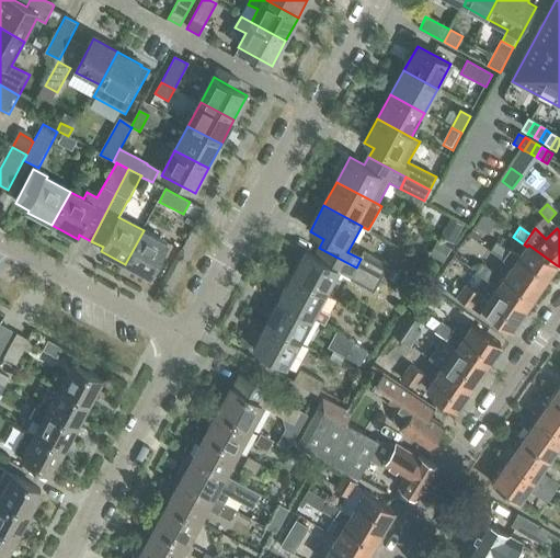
[(454,246),(459,236),(447,229),(442,239),(454,246)]
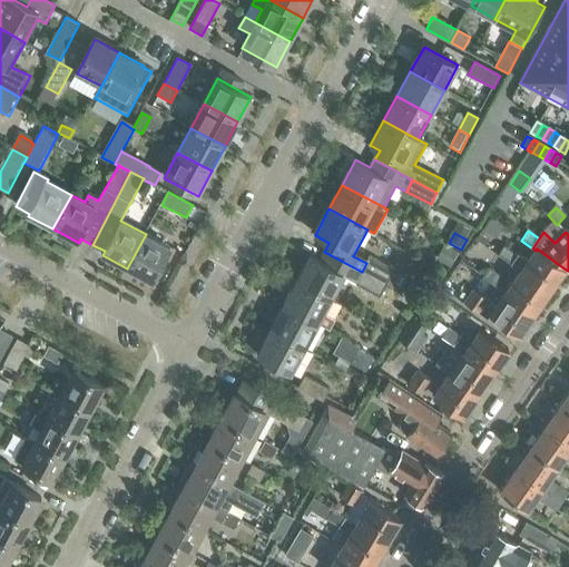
[(170,247),(146,234),(127,269),(153,282),(170,247)]
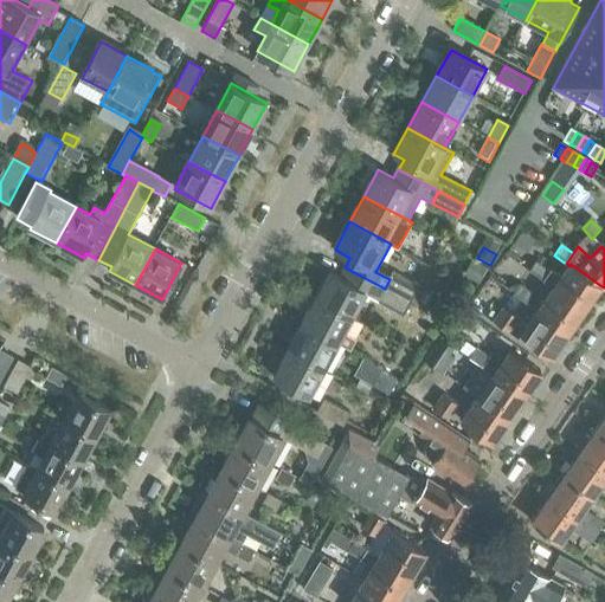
[(506,256),(515,263),(520,256),(509,250),(506,256)]
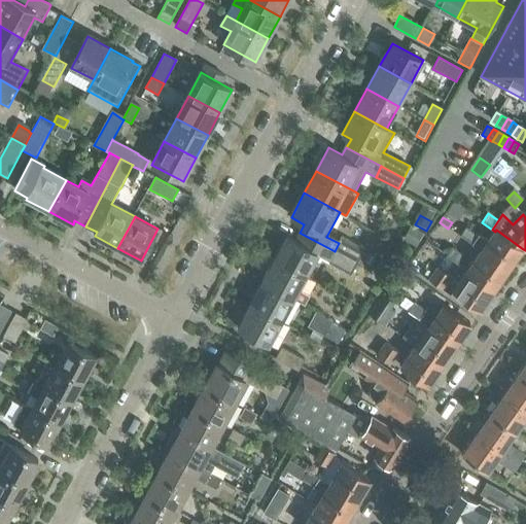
[(465,230),(460,238),(474,247),(475,245),(479,239),(465,230)]
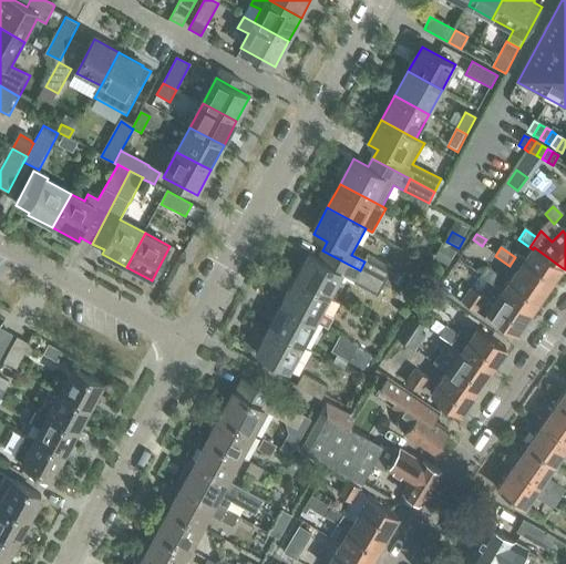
[(511,264),(510,266),(517,272),(545,291),(561,269),(564,272),(565,272),(565,269),(563,268),(541,253),(534,247),(533,249),(525,260),(517,255),(515,257),(511,264)]
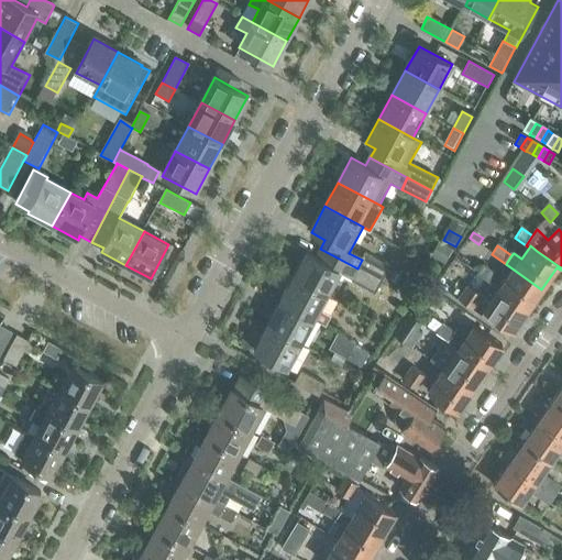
[(443,246),(436,261),(443,265),(452,251),(443,246)]
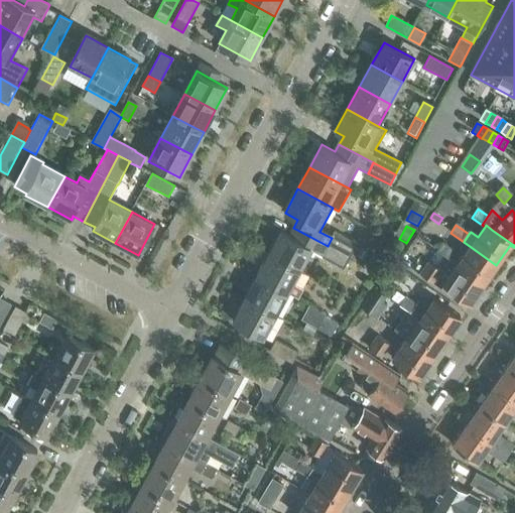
[(281,232),(269,255),(300,271),(312,249),(323,254),(328,246),(293,228),(288,236),(281,232)]
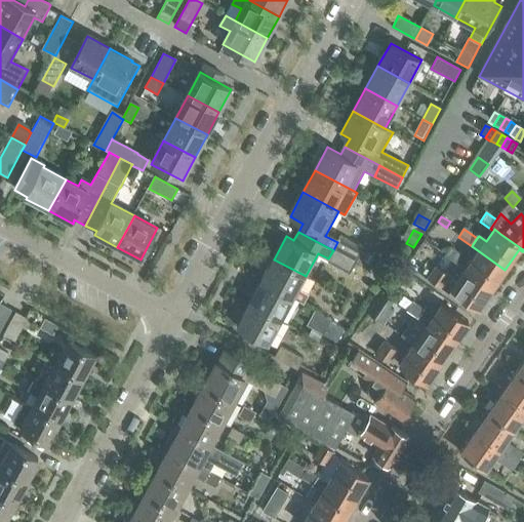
[(333,250),(356,263),(364,248),(340,236),(337,242),(333,250)]
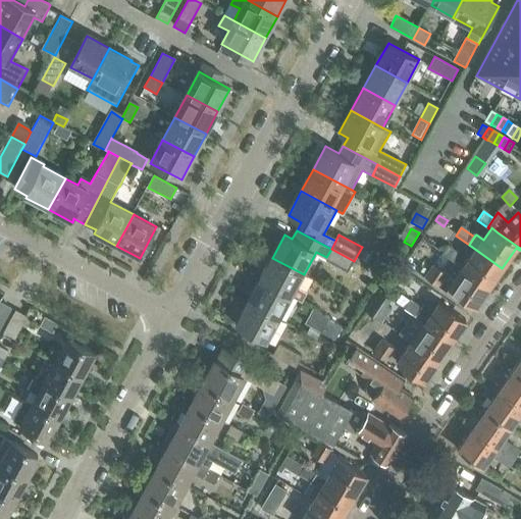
[(448,247),(443,255),(455,263),(461,256),(448,247)]
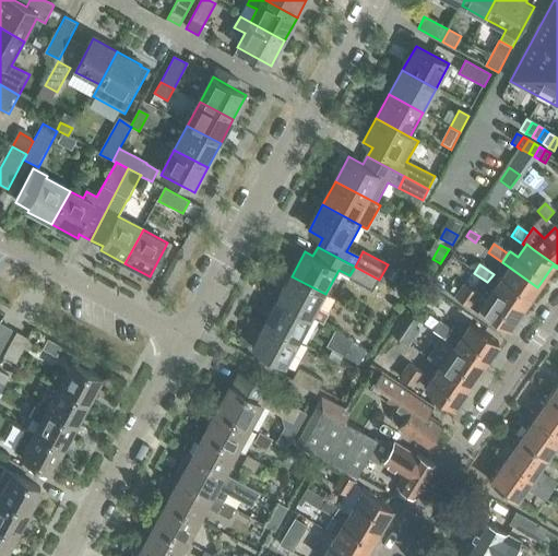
[(372,293),(379,280),(355,267),(349,275),(347,279),(372,293)]
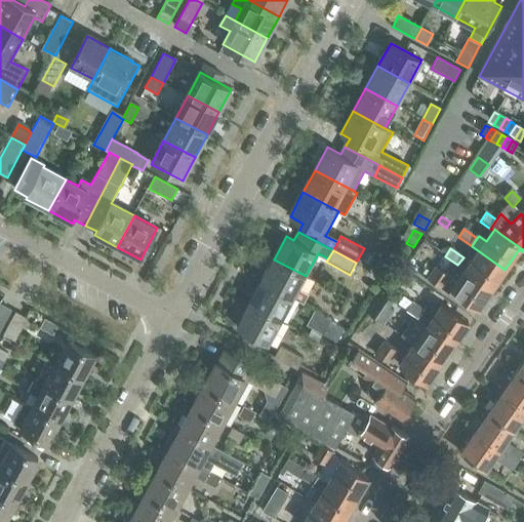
[(479,251),(466,271),(466,272),(491,289),(505,270),(479,251)]
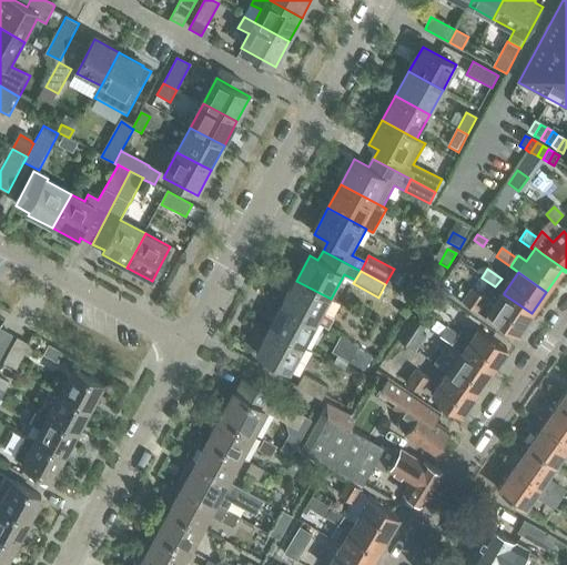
[(397,274),(393,283),(402,288),(406,280),(397,274)]
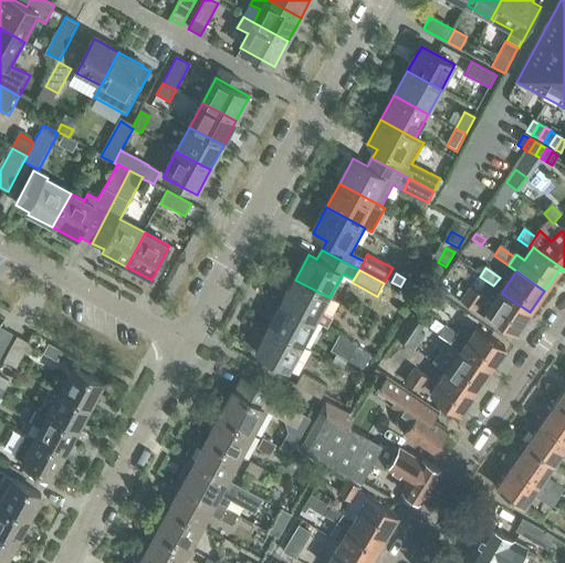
[(295,280),(282,303),(316,322),(327,329),(333,320),(321,313),(330,298),(295,280)]
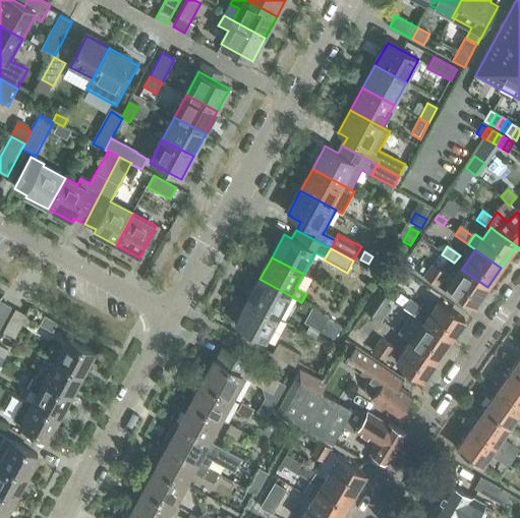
[(424,278),(437,287),(446,275),(432,266),(424,278)]
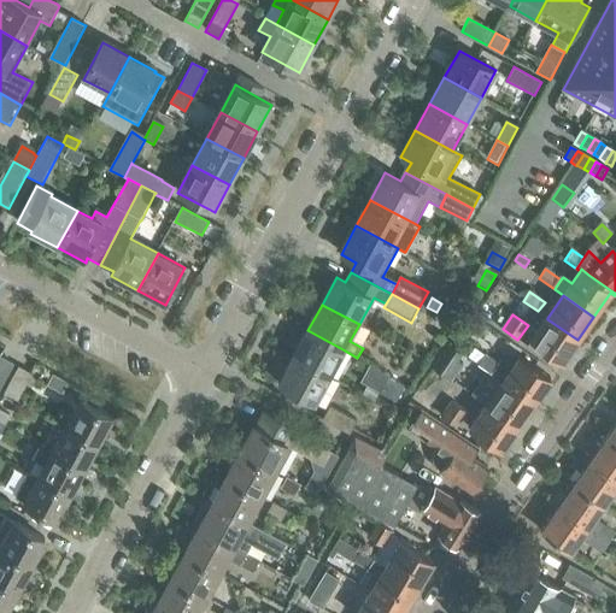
[(531,342),(527,347),(553,365),(557,360),(561,364),(578,340),(547,319),(531,342)]
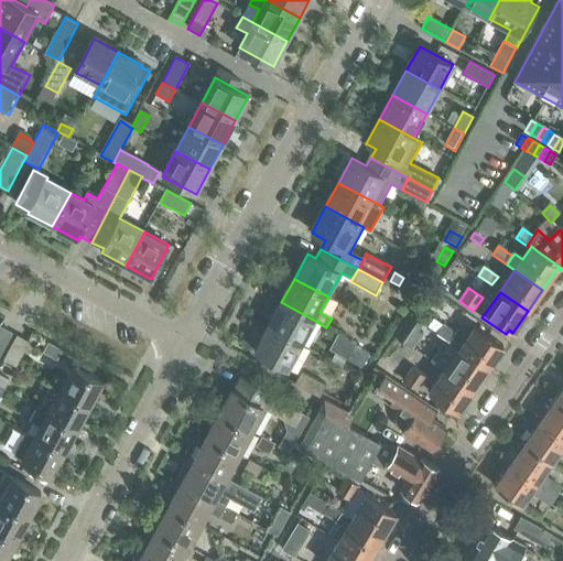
[(315,321),(281,302),(268,326),(302,344),(315,321)]
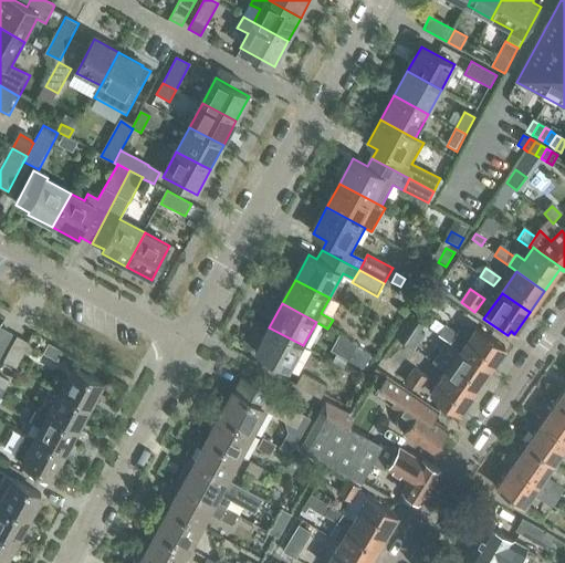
[(412,319),(398,339),(411,347),(420,334),(425,327),(412,319)]
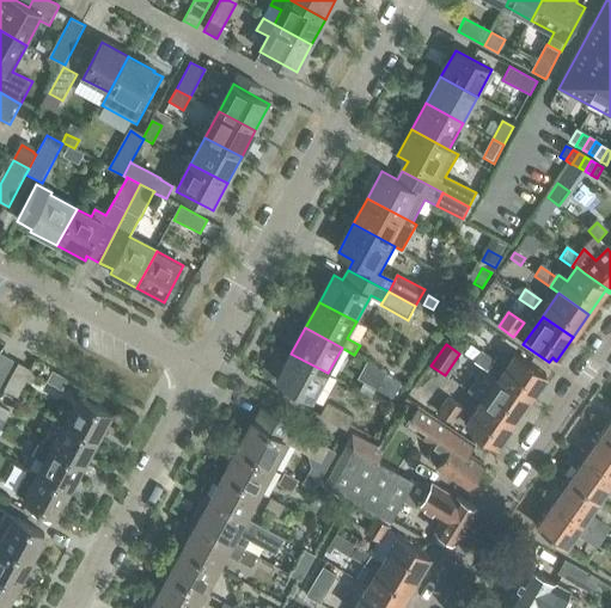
[(472,345),(465,356),(487,372),(499,380),(530,400),(547,376),(515,355),(509,364),(499,357),(496,362),(472,345)]
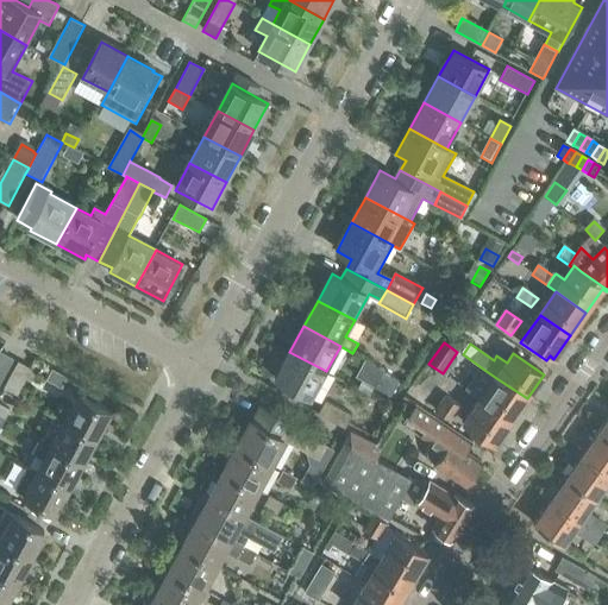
[(312,398),(326,371),(289,352),(275,378),(312,398)]
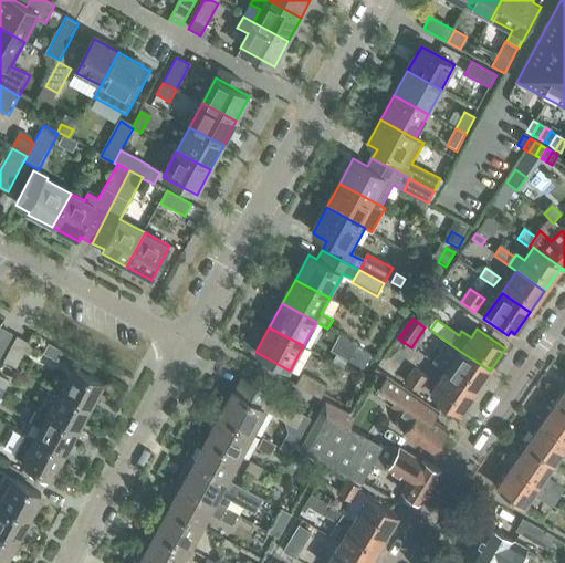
[(0,329),(0,360),(13,335),(0,329)]
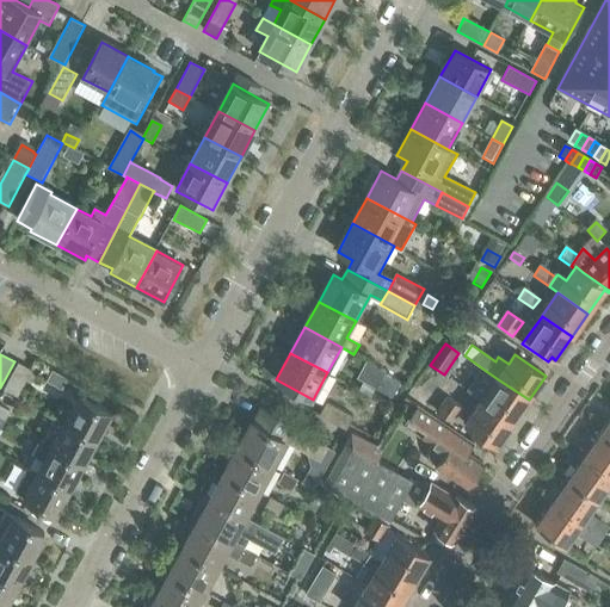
[(18,364),(5,389),(4,391),(17,398),(32,371),(18,364)]
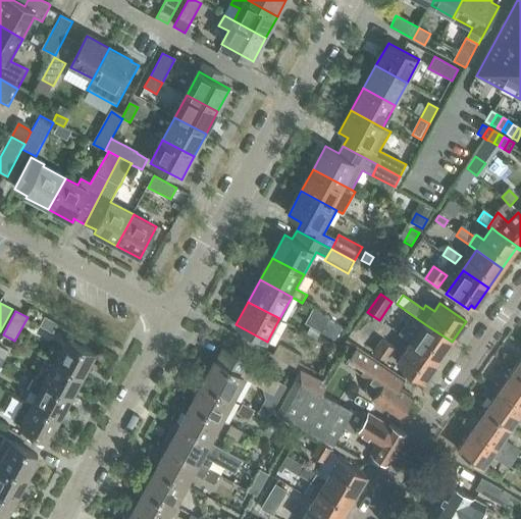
[(319,313),(310,329),(320,334),(327,321),(328,319),(319,313)]
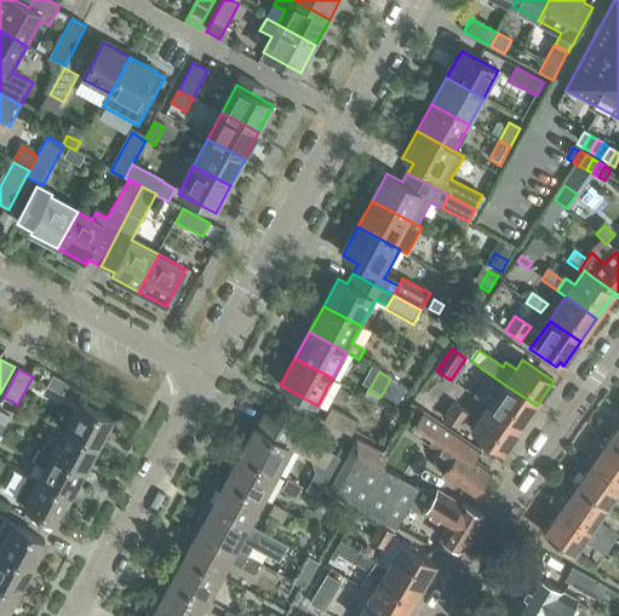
[(55,376),(49,387),(63,396),(69,385),(55,376)]
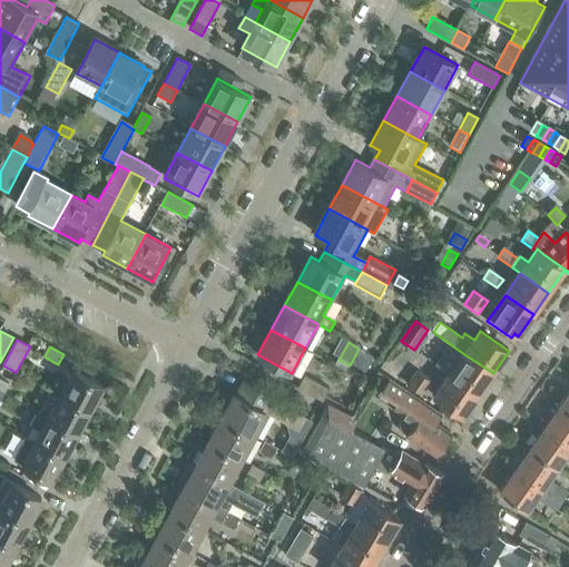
[(444,359),(439,368),(450,375),(478,394),(493,373),(464,354),(453,346),(444,359)]
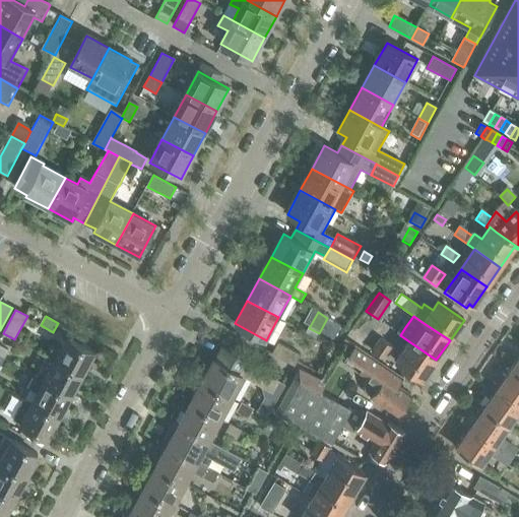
[(326,320),(319,333),(333,340),(340,327),(326,320)]
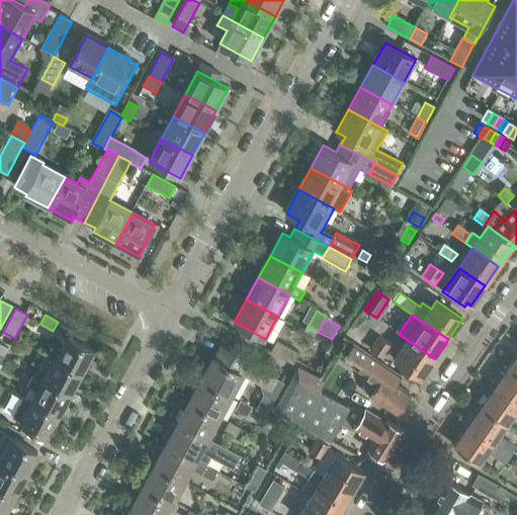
[(54,346),(50,354),(82,372),(94,351),(68,337),(61,349),(54,346)]
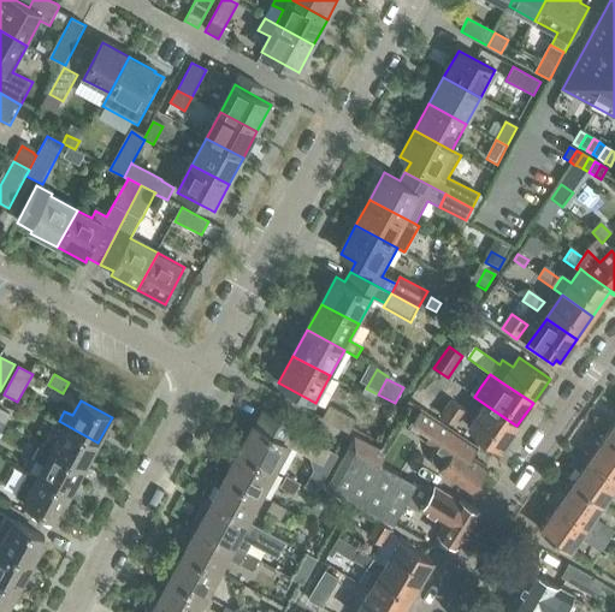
[(456,428),(467,413),(450,400),(438,417),(456,428)]
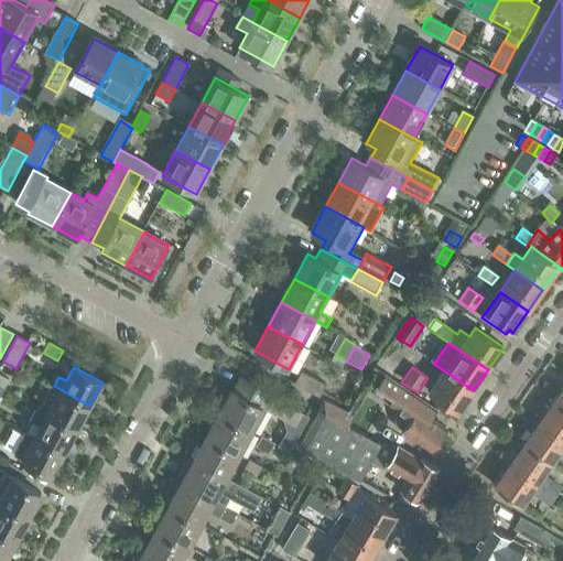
[(430,394),(457,412),(473,390),(445,371),(430,394)]
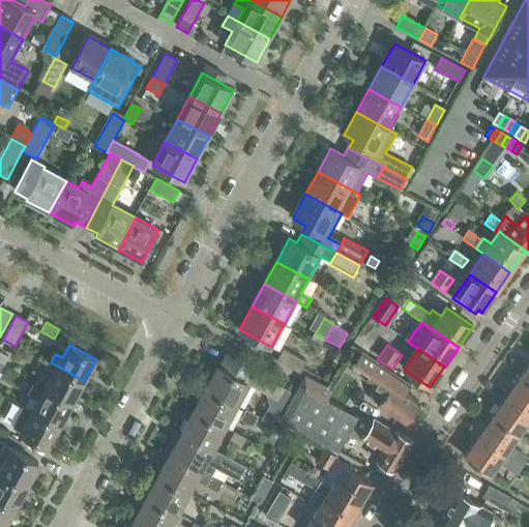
[(284,350),(277,361),(300,374),(306,362),(284,350)]
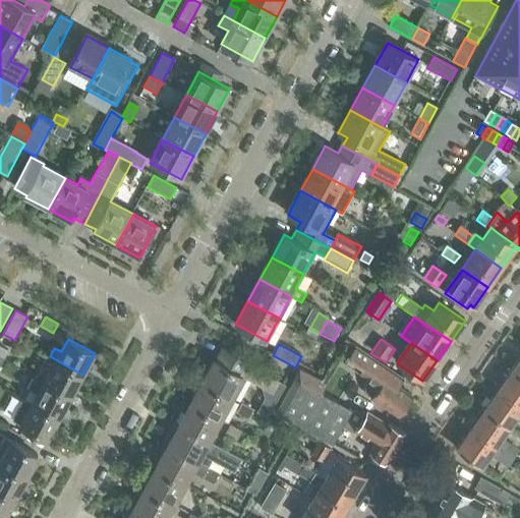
[(0,356),(4,359),(9,350),(0,345),(0,356)]
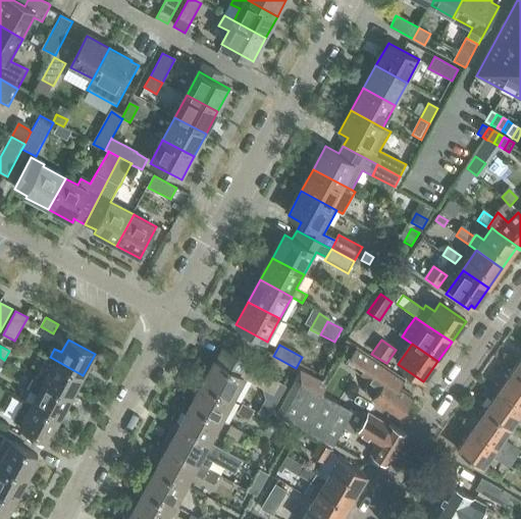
[(399,417),(413,397),(403,391),(408,383),(357,349),(346,365),(370,381),(368,383),(367,388),(368,393),(370,397),(373,398),(372,400),(399,417)]
